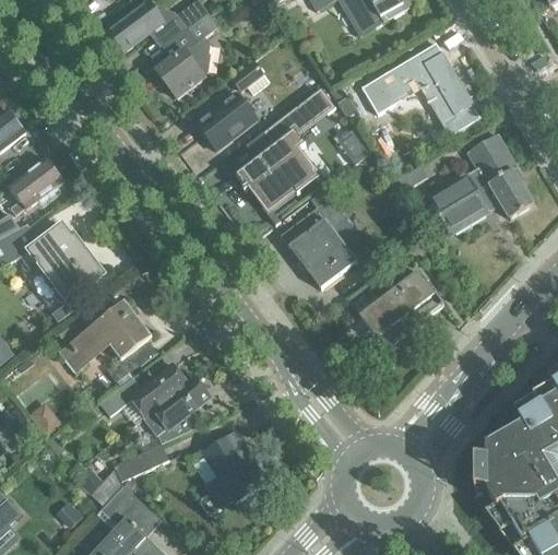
[(177,16),(186,28),(206,13),(197,0),(194,0),(173,16),(170,14),(158,11),(156,12),(147,0),(121,20),(122,20),(107,32),(114,39),(111,42),(118,50),(120,48),(122,51),(149,32),(152,36),(177,16)]
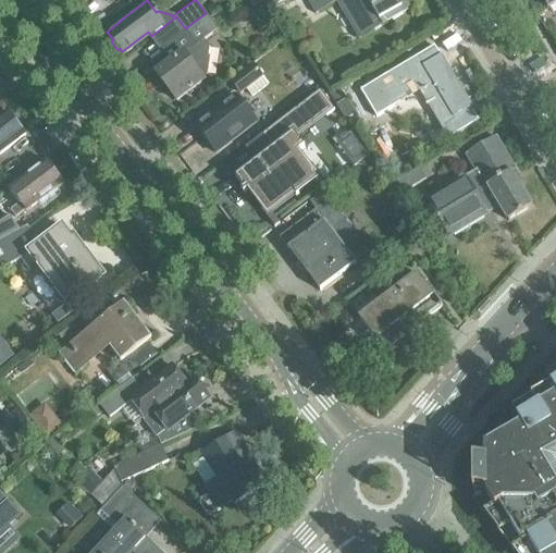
[(358,37),(411,4),(409,0),(317,0),(320,5),(313,10),(314,11),(332,0),(345,0),(365,32),(357,36),(358,37)]
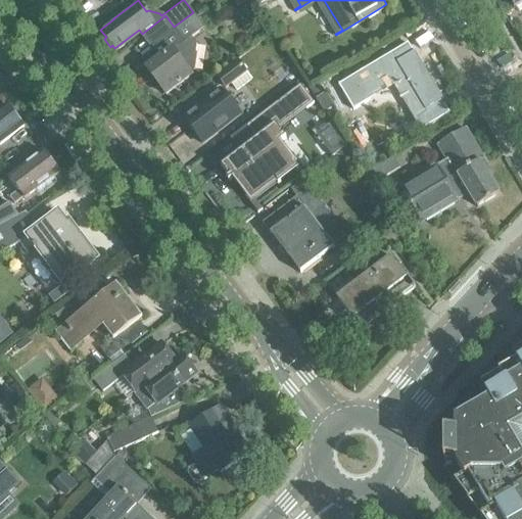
[(179,43),(178,42),(156,57),(155,55),(154,56),(156,58),(145,66),(152,76),(153,75),(165,90),(163,91),(164,92),(190,72),(188,68),(192,66),(195,41),(190,34),(202,25),(193,12),(174,27),(184,39),(179,43)]
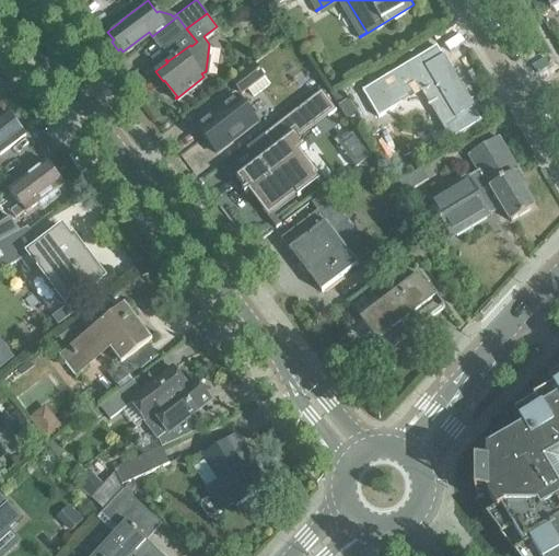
[(405,60),(406,61),(362,88),(377,114),(394,104),(393,103),(392,103),(388,99),(418,81),(421,88),(429,100),(441,92),(450,105),(437,113),(450,136),(479,118),(472,105),(435,44),(412,58),(411,56),(405,60)]
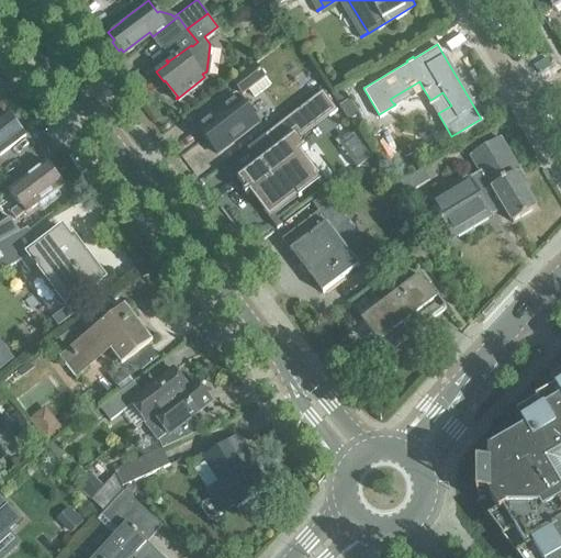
[(264,76),(256,64),(232,79),(240,92),(247,87),(264,76)]
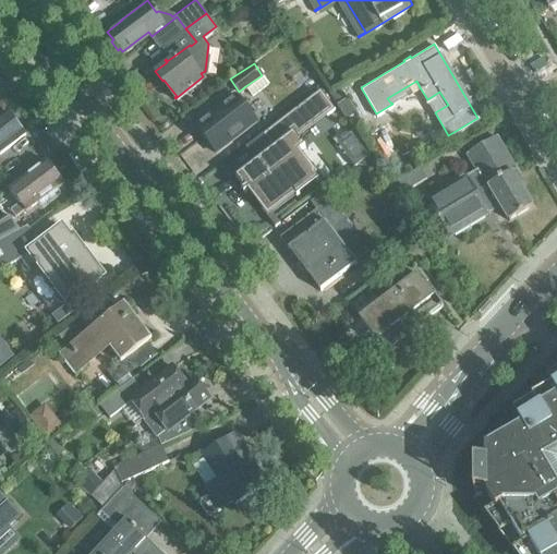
[(262,75),(245,86),(251,94),(267,83),(262,75)]
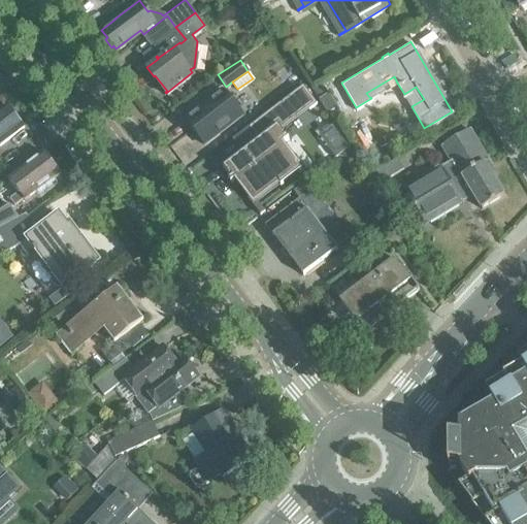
[(230,159),(222,165),(227,171),(228,173),(229,172),(231,174),(227,177),(229,181),(232,178),(236,175),(254,197),(276,179),(278,183),(280,184),(282,182),(281,181),(297,168),(298,169),(300,168),(294,160),(292,161),(278,142),(288,136),(285,133),(283,134),(282,133),(283,132),(280,128),(307,107),(316,101),(302,83),(275,103),(250,123),(261,137),(254,142),(253,141),(241,151),(235,155),(236,157),(231,160),(230,159)]
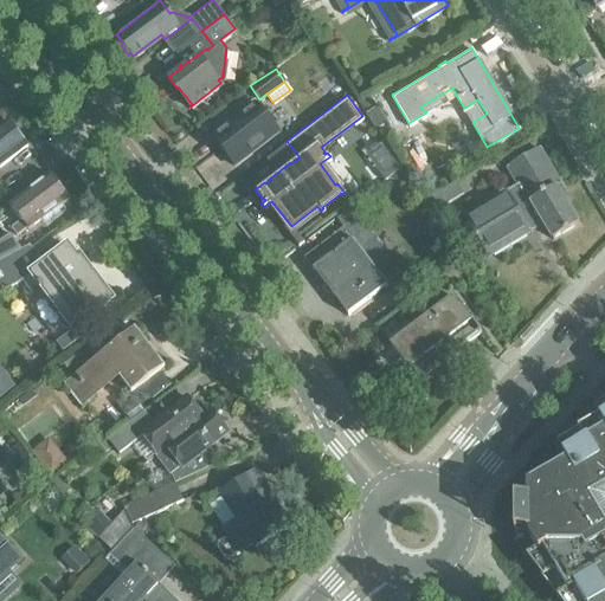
[(256,102),(212,135),(233,163),(277,129),(256,102)]
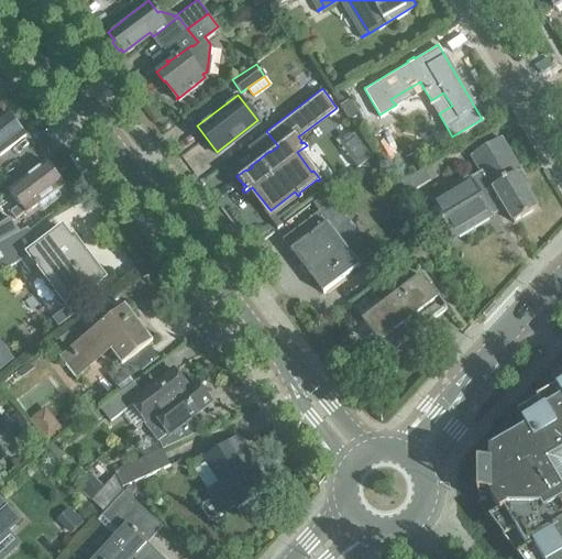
[(0,150),(24,132),(8,110),(0,114),(0,150)]
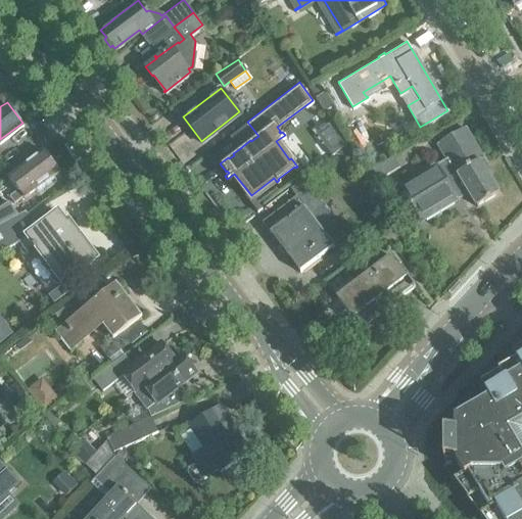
[(436,161),(398,184),(420,219),(457,197),(457,198),(458,197),(453,190),(464,184),(476,204),(497,191),(479,159),(482,157),(464,126),(436,142),(445,156),(436,161)]
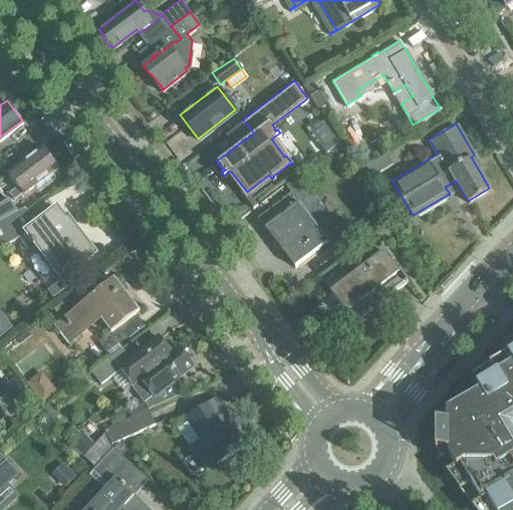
[(41,146),(17,165),(7,173),(16,185),(8,191),(13,197),(21,191),(22,193),(56,167),(41,146)]
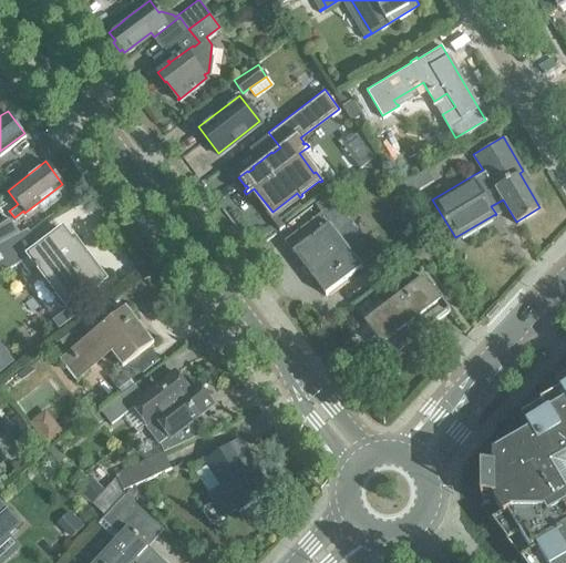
[(432,178),(425,167),(394,186),(402,197),(432,178)]
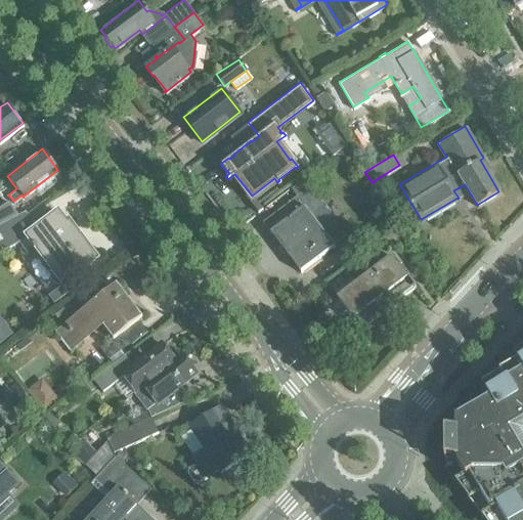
[(346,234),(310,187),(319,181),(311,170),(294,183),(300,191),(262,220),(270,231),(271,231),(300,269),(300,270),(335,245),(334,244),(346,234)]
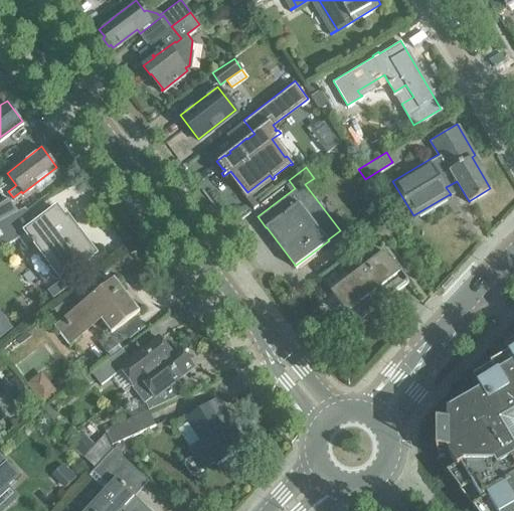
[(0,216),(16,208),(7,196),(0,201),(0,216)]
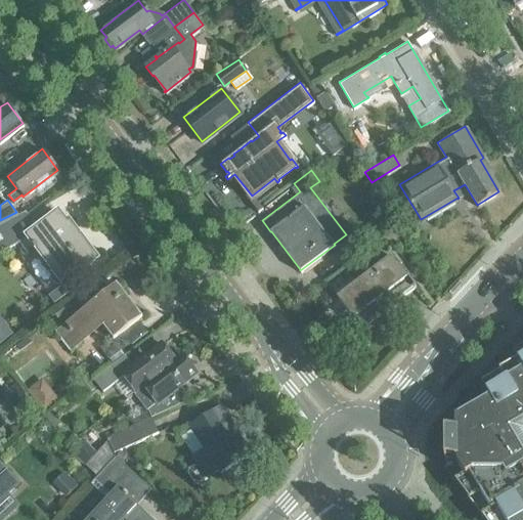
[(35,247),(51,268),(50,270),(48,275),(50,280),(54,284),(59,284),(61,282),(62,283),(96,257),(68,219),(66,220),(57,210),(31,230),(17,213),(0,222),(0,239),(6,235),(19,255),(26,250),(27,253),(35,247)]
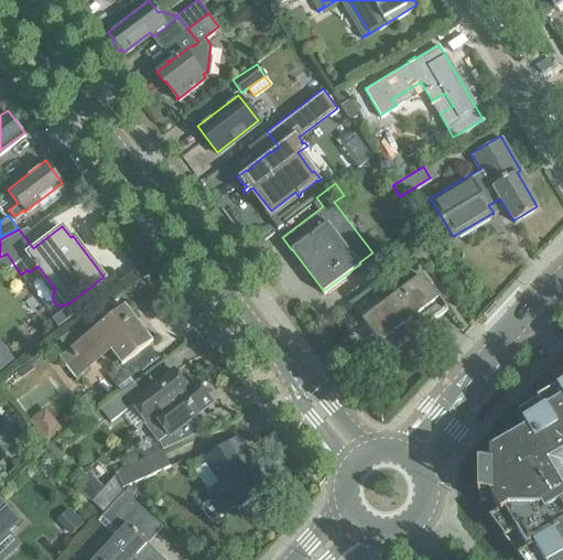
[(361,319),(387,353),(409,336),(407,334),(417,326),(410,318),(418,312),(426,323),(447,308),(421,273),(402,288),(391,273),(375,286),(386,300),(361,319)]
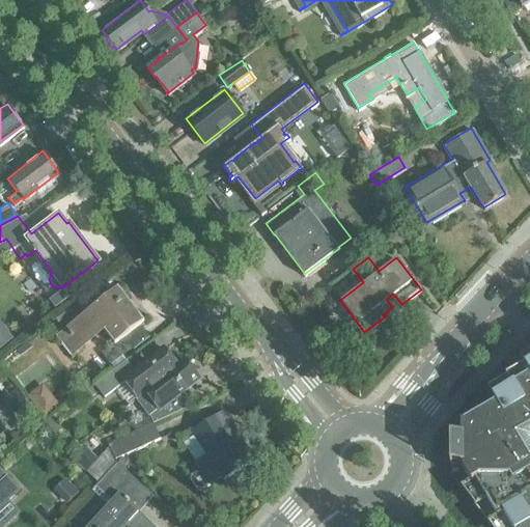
[(110,362),(132,345),(123,335),(143,320),(117,285),(55,334),(71,355),(104,329),(113,341),(101,351),(110,362)]
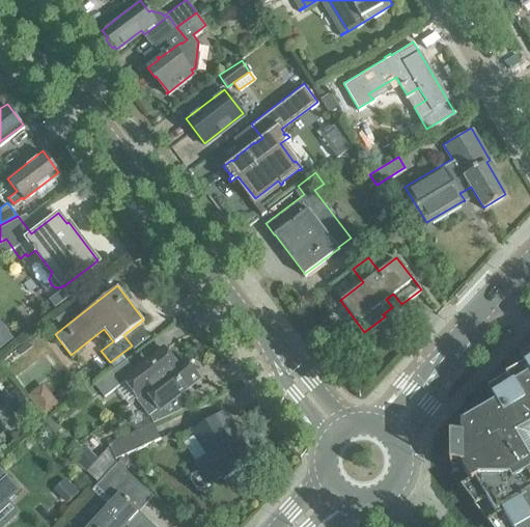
[(20,353),(30,344),(27,339),(16,348),(20,353)]
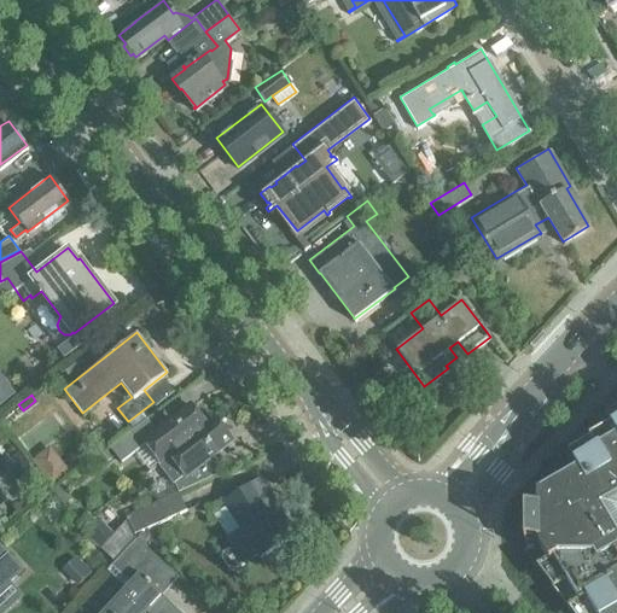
[(145,442),(159,461),(169,454),(168,453),(205,424),(197,412),(190,403),(156,430),(146,418),(109,447),(121,460),(145,442)]
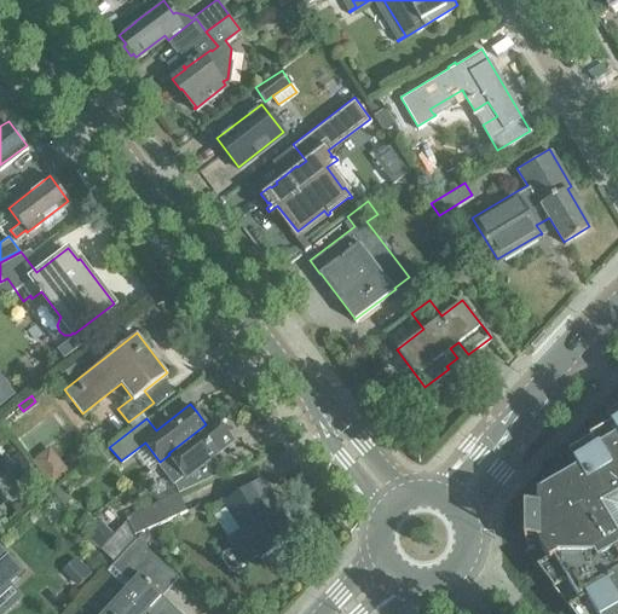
[(617,613),(617,412),(573,456),(524,508),(524,550),(572,613),(617,613)]
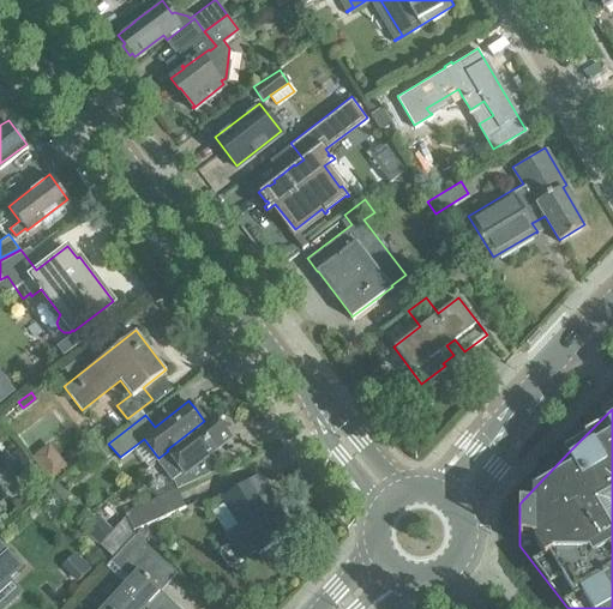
[(167,450),(168,451),(158,458),(156,460),(170,478),(172,478),(175,487),(214,469),(208,454),(206,453),(230,435),(214,414),(204,421),(167,450)]
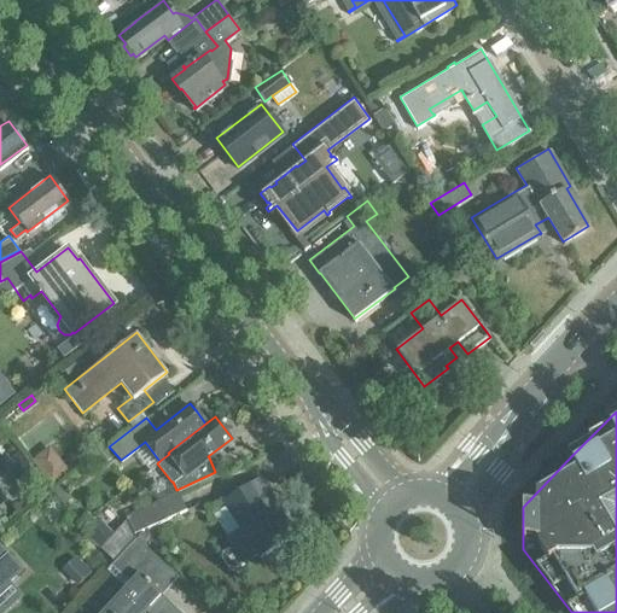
[(52,442),(33,455),(50,480),(69,468),(52,442)]
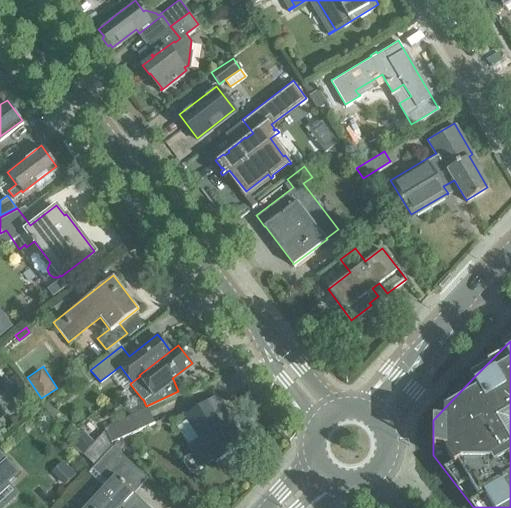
[(226,425),(217,412),(224,407),(215,393),(184,413),(199,437),(188,444),(192,450),(185,455),(184,460),(188,467),(194,468),(200,464),(201,464),(212,457),(214,461),(238,445),(236,441),(241,438),(240,437),(242,435),(232,421),(226,425)]
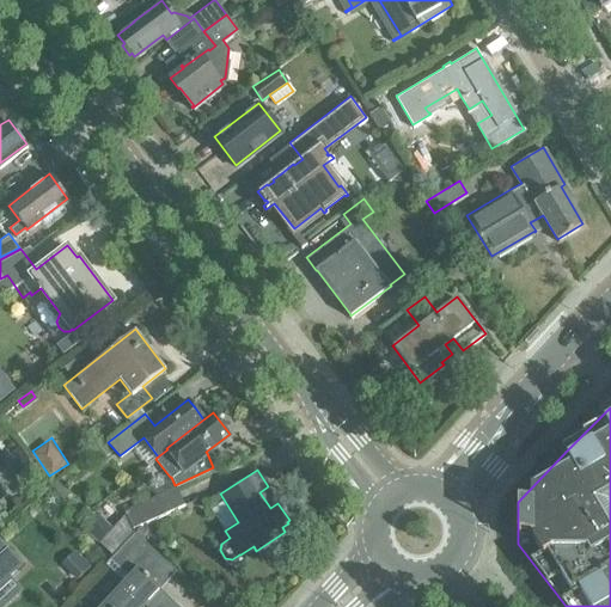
[(50,483),(52,484),(61,496),(69,490),(60,477),(50,483)]
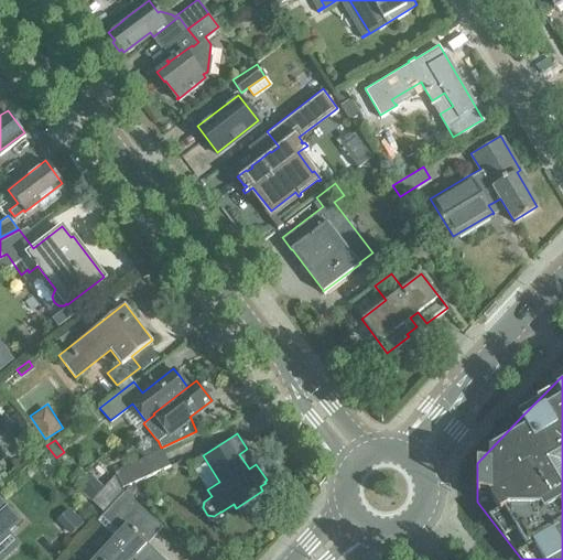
[(121,486),(169,464),(161,448),(114,470),(121,486)]
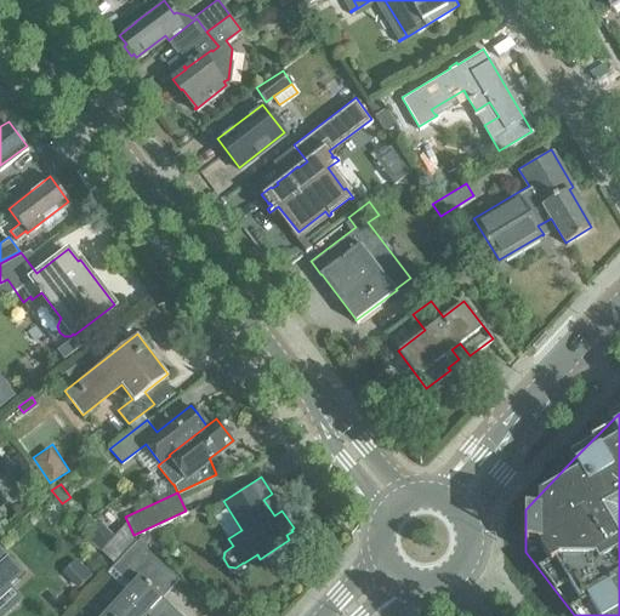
[(108,541),(97,529),(89,535),(100,548),(108,541)]
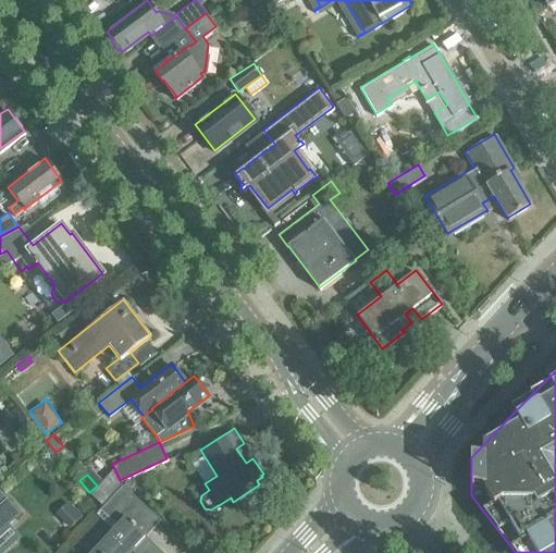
[(132,480),(125,477),(122,484),(130,487),(132,480)]
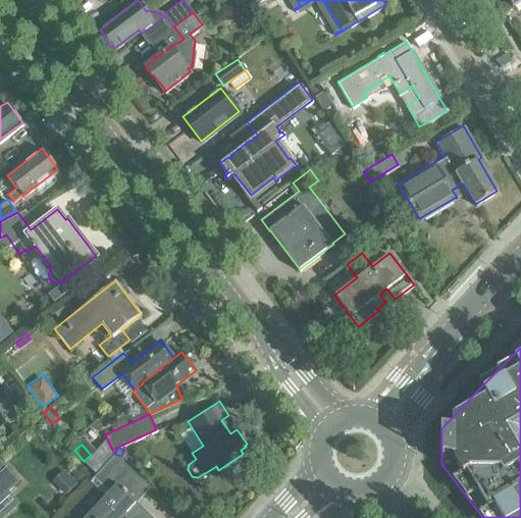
[(154,517),(129,496),(143,481),(149,486),(150,485),(114,453),(93,475),(109,490),(84,517),(119,517),(128,509),(138,517),(154,517)]
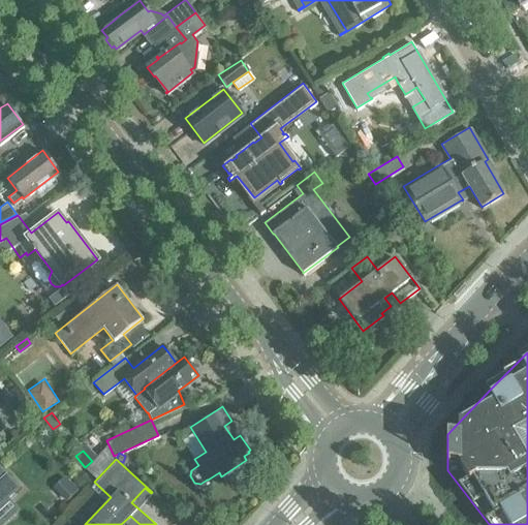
[(0,499),(16,486),(4,472),(0,475),(0,499)]
